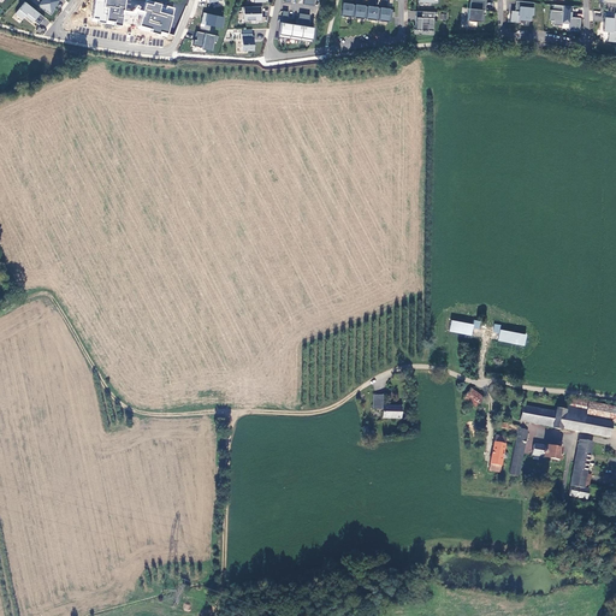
[(54,10),(53,7),(58,0),(42,0),(40,5),(46,10),(45,11),(51,16),(54,10)]
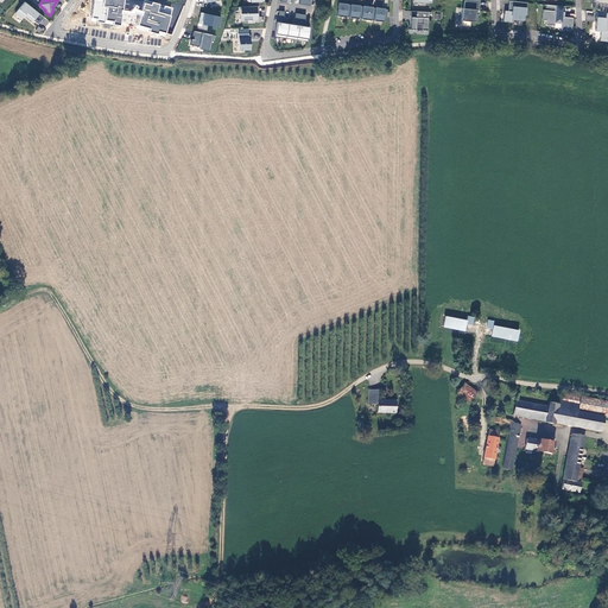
[(121,23),(137,26),(137,29),(165,37),(172,8),(145,0),(144,0),(144,2),(134,0),(93,0),(92,17),(92,21),(121,26),(121,23)]
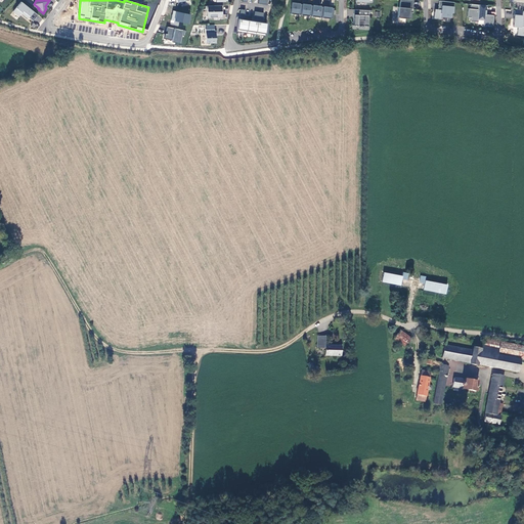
[(300,15),(302,15),(304,5),(301,5),(301,4),(298,4),(298,0),(293,0),(292,15),(300,16),(300,15)]
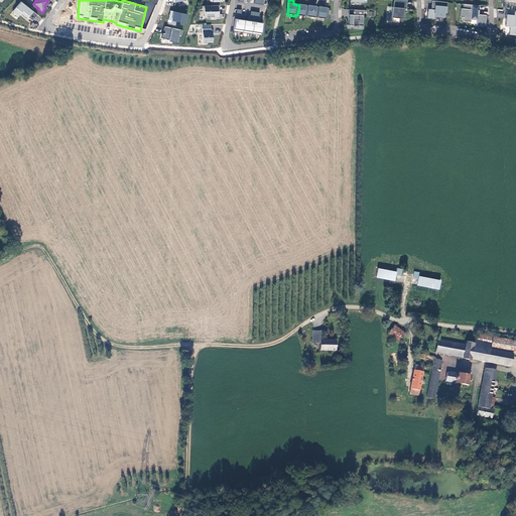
[(303,0),(299,0),(299,5),(297,15),(297,16),(305,17),(305,16),(308,16),(309,7),(306,6),(303,5),(303,0)]
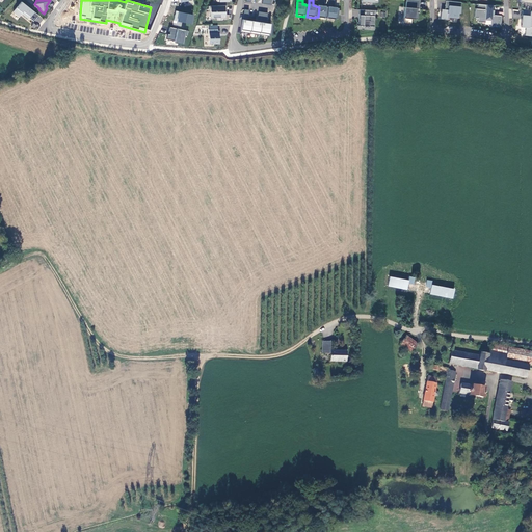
[(324,0),(319,0),(319,7),(318,17),(318,18),(325,19),(326,18),(328,19),(329,8),(327,7),(323,6),(324,0)]
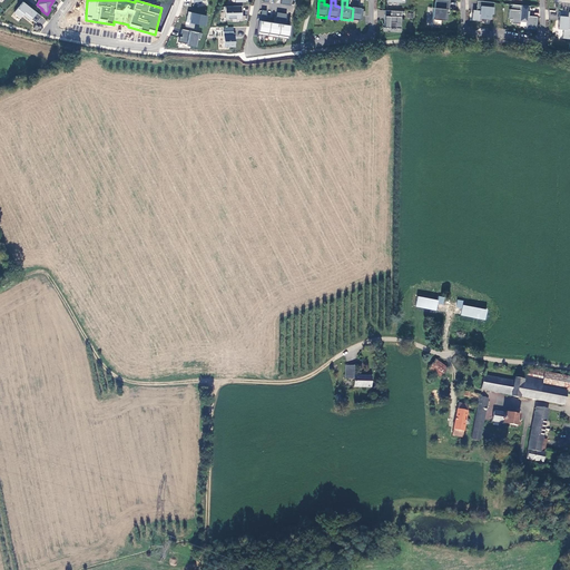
[(359,0),(354,0),(353,9),(352,20),(361,21),(361,20),(363,21),(365,10),(362,10),(362,9),(359,9),(359,0)]
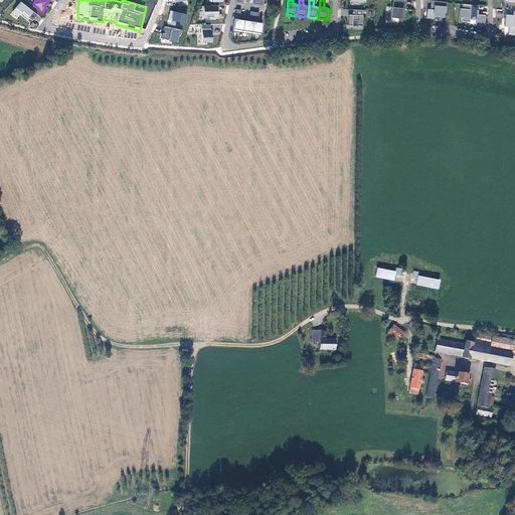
[(404,9),(406,9),(407,1),(396,0),(394,0),(394,8),(393,8),(392,23),(399,24),(400,19),(405,20),(406,13),(405,13),(404,13),(404,9)]
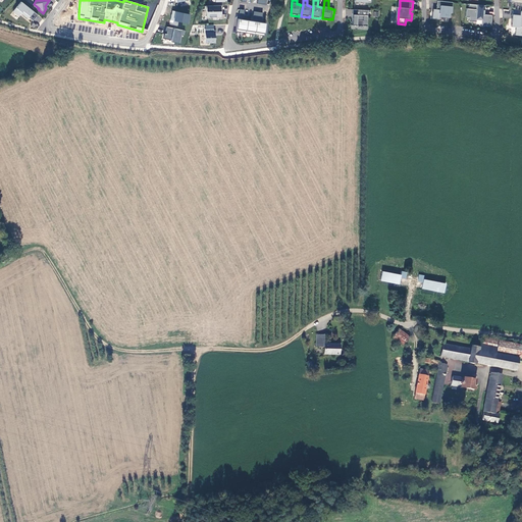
[(13,12),(18,16),(20,13),(28,19),(29,18),(34,12),(21,2),(13,12)]
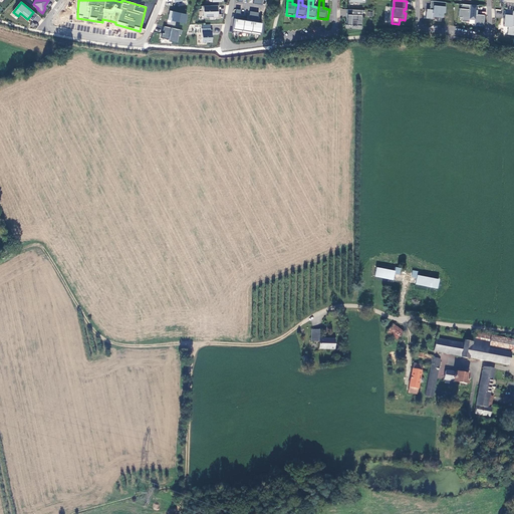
[(433,2),(432,10),(432,13),(428,12),(428,19),(434,19),(435,17),(444,18),(445,13),(446,13),(447,3),(433,2)]
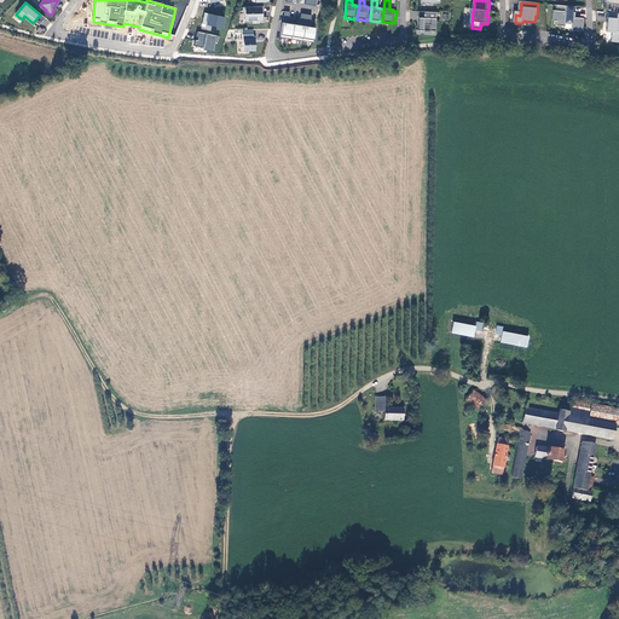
[(577,13),(577,7),(559,5),(557,10),(567,10),(567,12),(555,11),(555,21),(559,22),(559,25),(567,27),(567,23),(574,24),(573,32),(584,32),(585,18),(577,18),(577,13)]
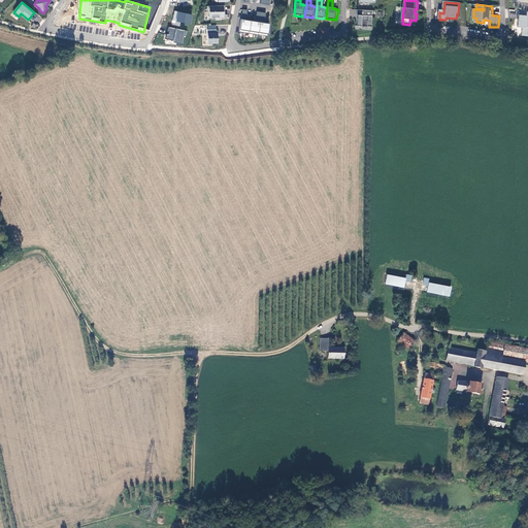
[(226,7),(208,8),(208,11),(209,12),(210,20),(222,19),(223,22),(227,21),(228,17),(226,17),(224,17),(224,12),(226,12),(226,7)]
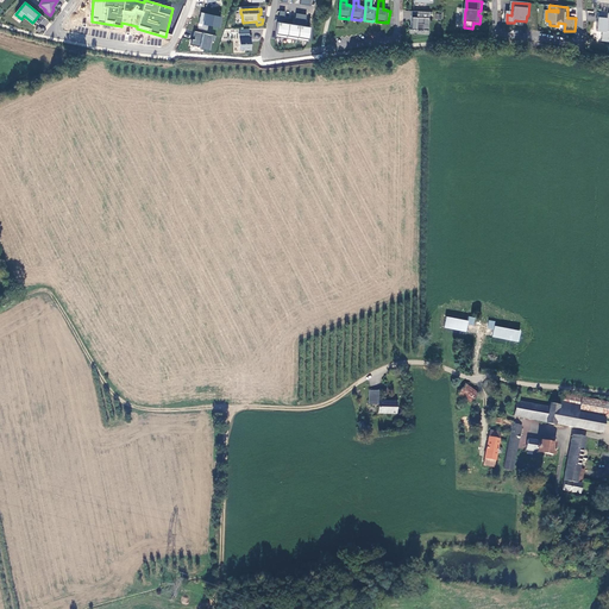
[(414,12),(413,29),(413,31),(431,31),(432,13),(414,12)]
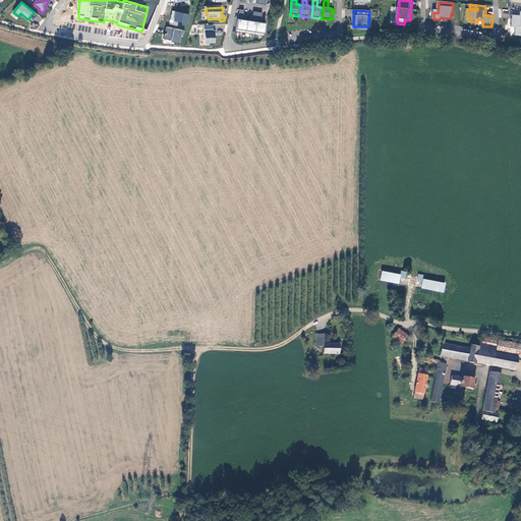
[(520,22),(520,11),(513,10),(512,26),(520,26),(520,22)]
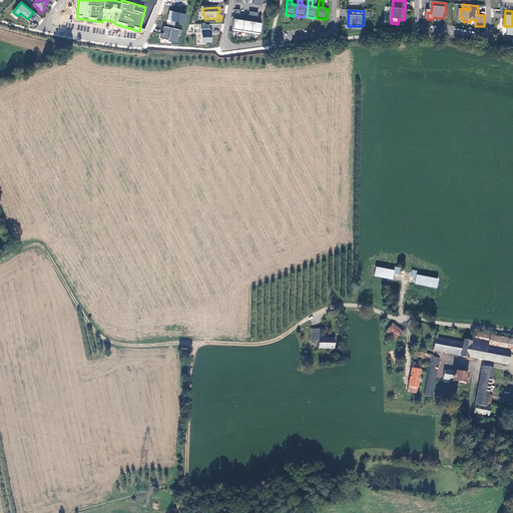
[(169,11),(167,20),(184,24),(186,15),(169,11)]
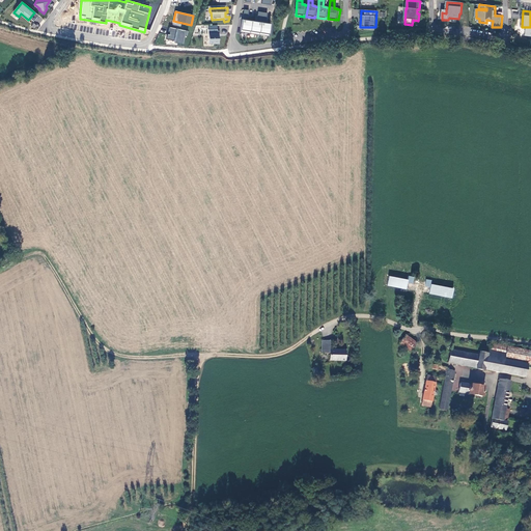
[(242,34),(251,35),(253,23),(247,22),(247,19),(249,20),(250,12),(245,11),(242,34)]
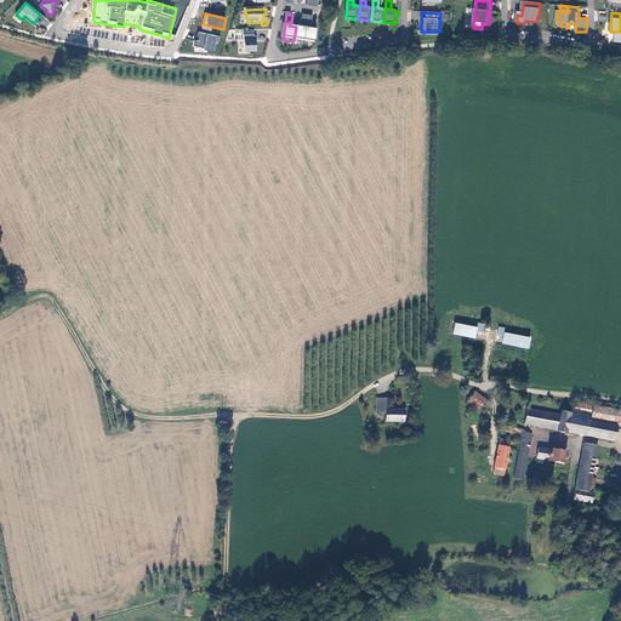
[(45,18),(40,15),(34,22),(39,26),(45,18)]
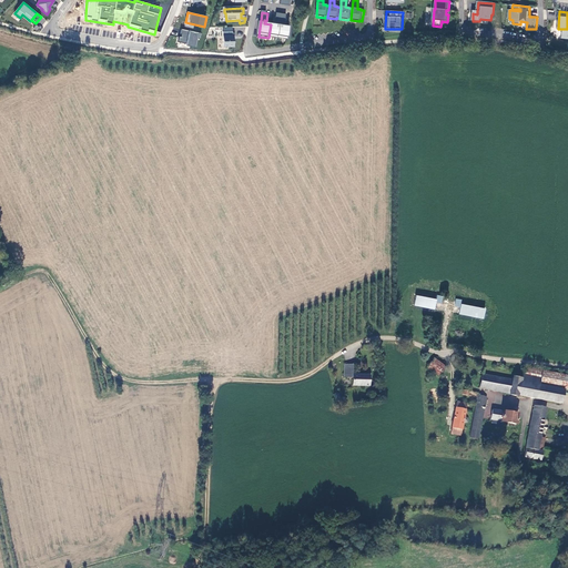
[(269,38),(279,39),(283,16),(277,14),(276,22),(279,22),(277,26),(271,24),(269,38)]
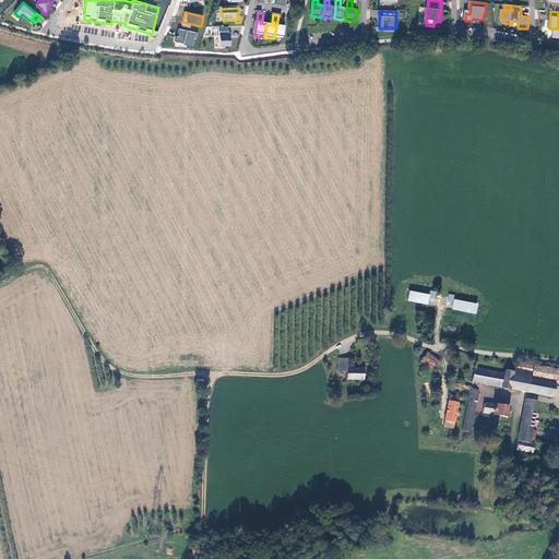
[(283,15),(278,15),(274,38),(284,40),(286,26),(280,25),(280,23),(282,23),(283,15)]
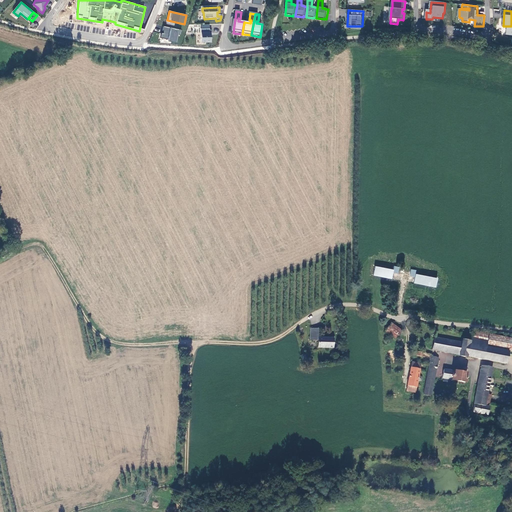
[(181,30),(163,26),(162,31),(164,31),(163,34),(161,33),(160,38),(168,40),(167,42),(176,43),(177,35),(180,35),(181,30)]
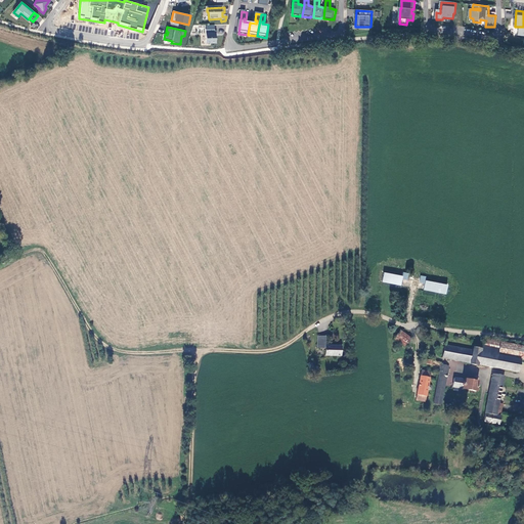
[(216,35),(216,31),(207,31),(207,45),(217,45),(217,35),(216,35)]
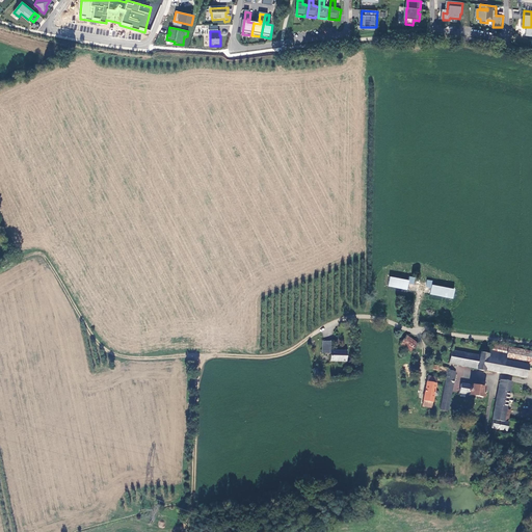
[(409,276),(408,280),(390,276),(388,286),(407,290),(408,284),(414,285),(415,277),(409,276)]
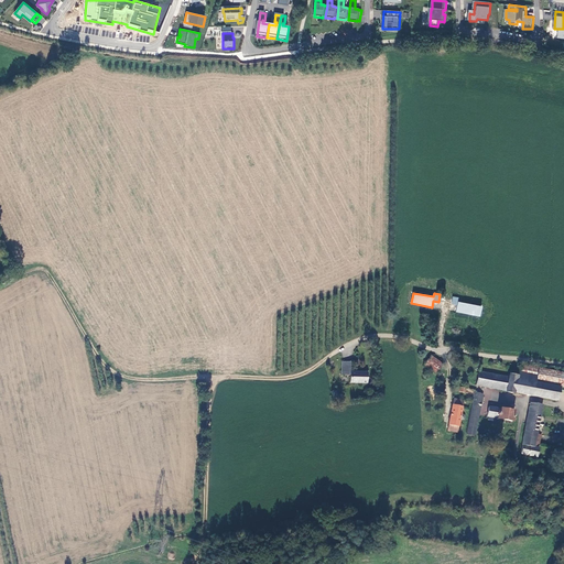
[(456,312),(480,317),(483,306),(458,301),(456,312)]
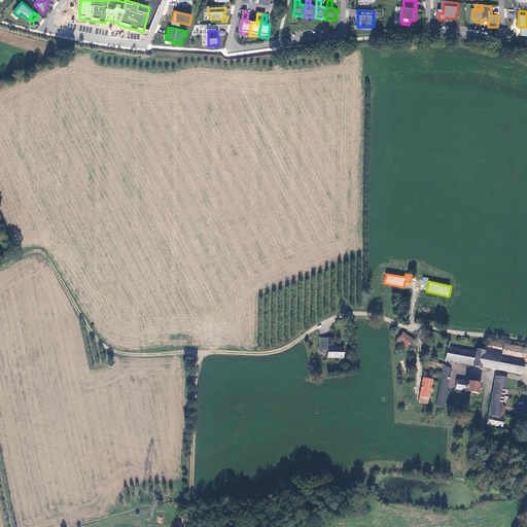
[(413,342),(402,334),(396,342),(407,350),(413,342)]
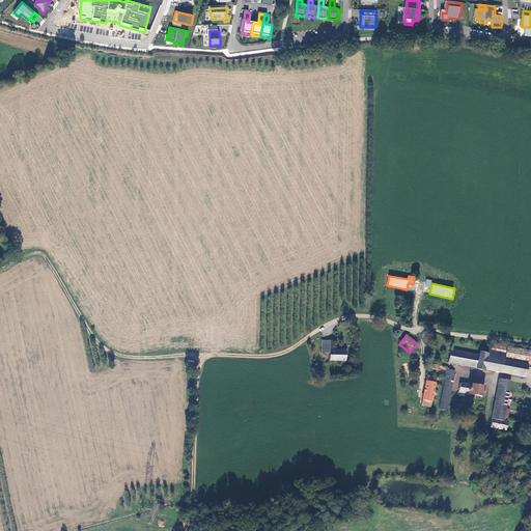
[(487,351),(486,354),(486,356),(527,365),(530,365),(530,352),(507,347),(507,346),(492,343),(491,351),(487,351)]
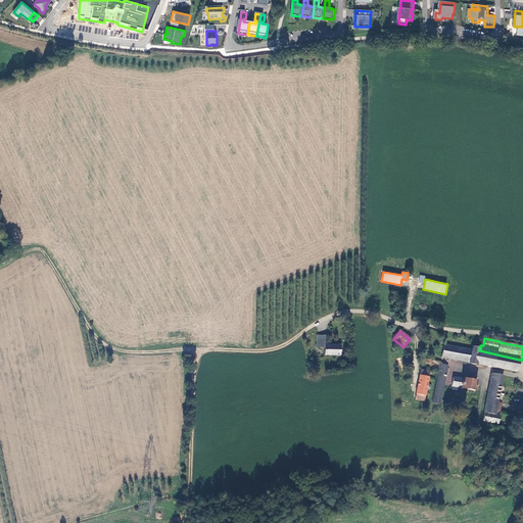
[(323,343),(317,342),(317,346),(317,347),(325,347),(325,355),(340,355),(340,345),(335,345),(335,347),(330,346),(330,345),(325,345),(323,345),(323,343)]
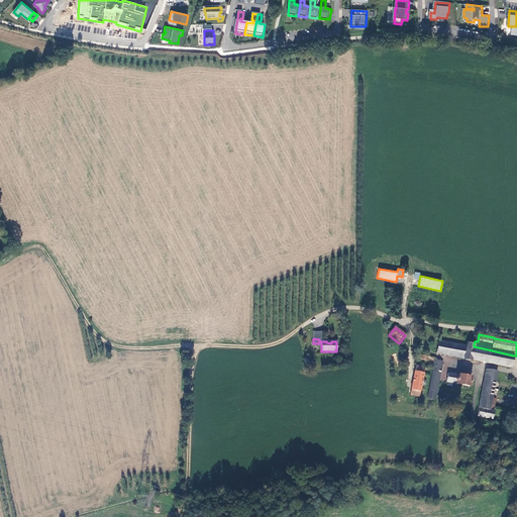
[(439,340),(436,353),(463,358),(463,360),(471,362),(471,360),(510,369),(513,355),(474,346),(474,344),(467,343),(466,345),(439,340)]
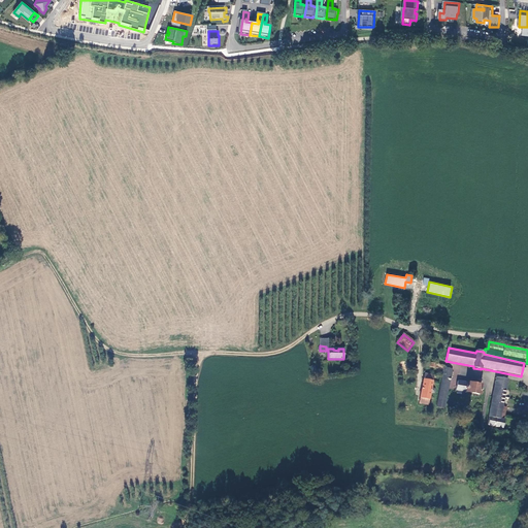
[(452,369),(444,367),(437,407),(444,409),(452,369)]
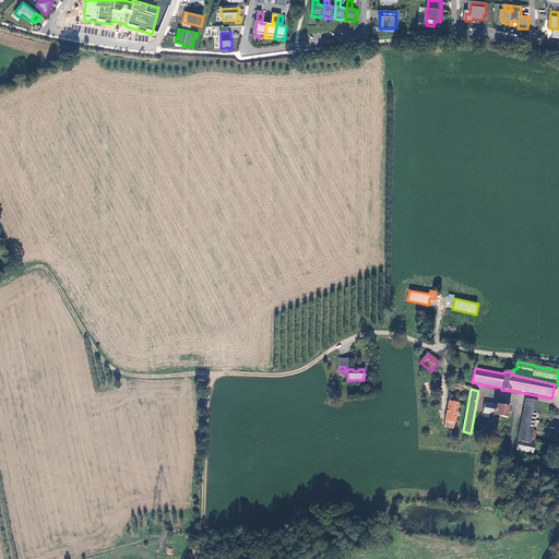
[(456,412),(459,399),(450,396),(443,428),(453,430),(455,415),(456,416),(458,417),(459,417),(460,416),(461,415),(461,414),(461,413),(460,412),(459,412),(458,412),(456,412)]
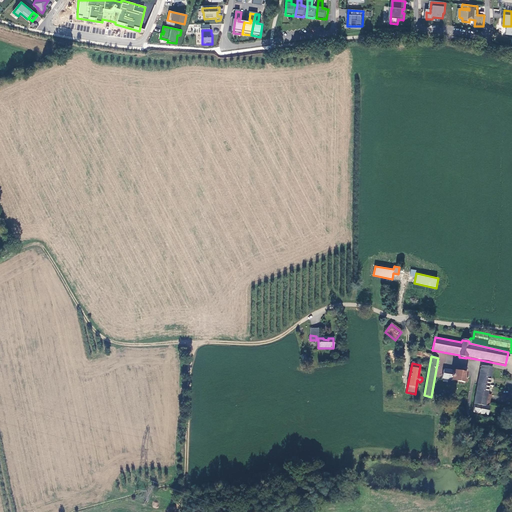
[(484,406),(491,372),(492,369),(481,367),(472,413),(487,416),(488,407),(484,406)]
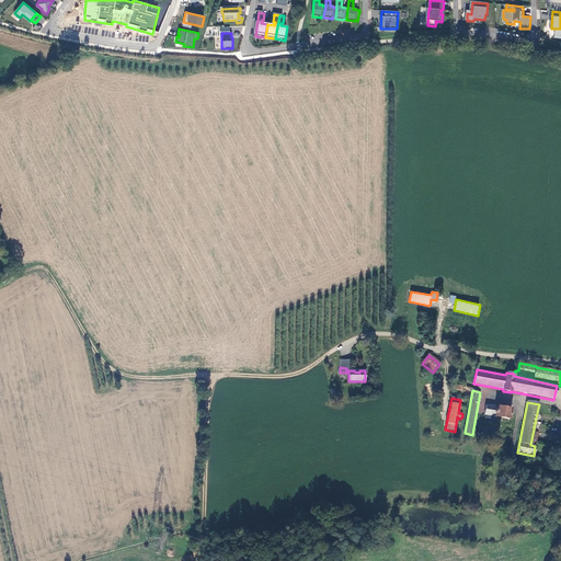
[(512,410),(487,405),(484,415),(485,415),(485,419),(490,420),(491,416),(510,421),(512,410)]
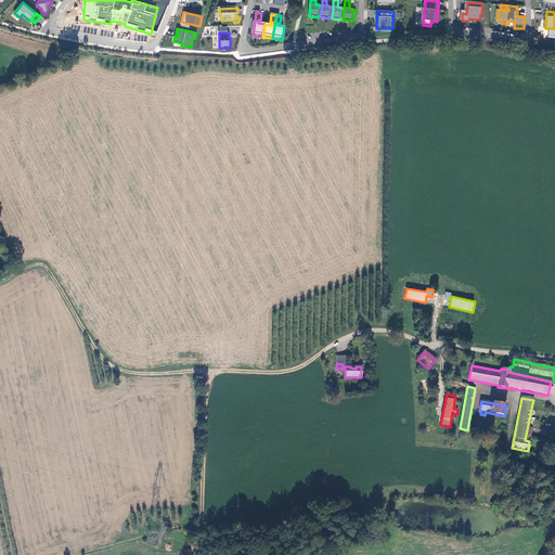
[(532,403),(525,440),(529,441),(532,425),(549,427),(552,411),(547,405),(532,403)]
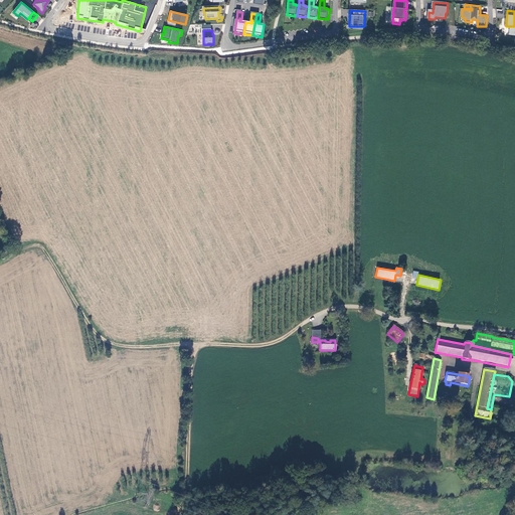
All buildings are outlined.
